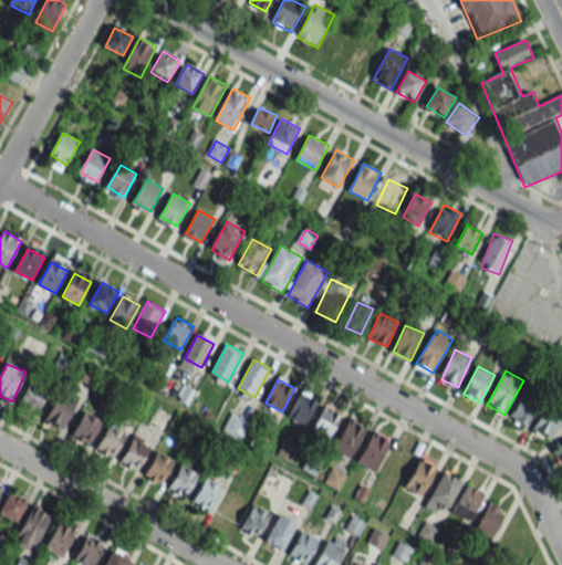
[(21,406),(38,414),(49,391),(32,383),(21,406)]
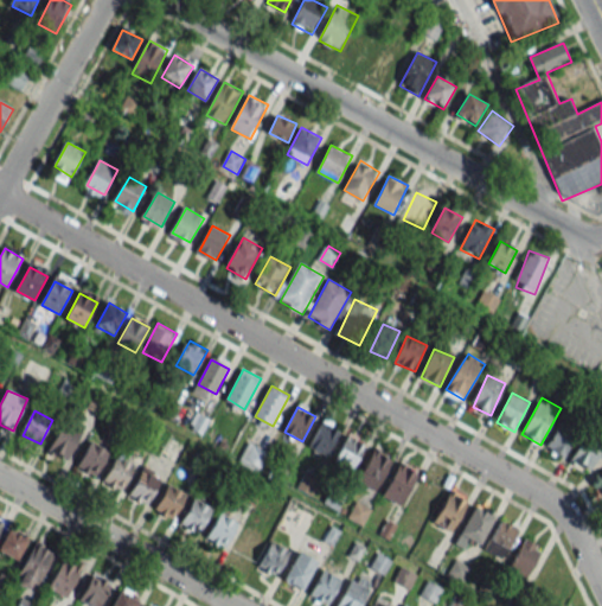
[(567,460),(582,431),(562,421),(548,450),(567,460)]
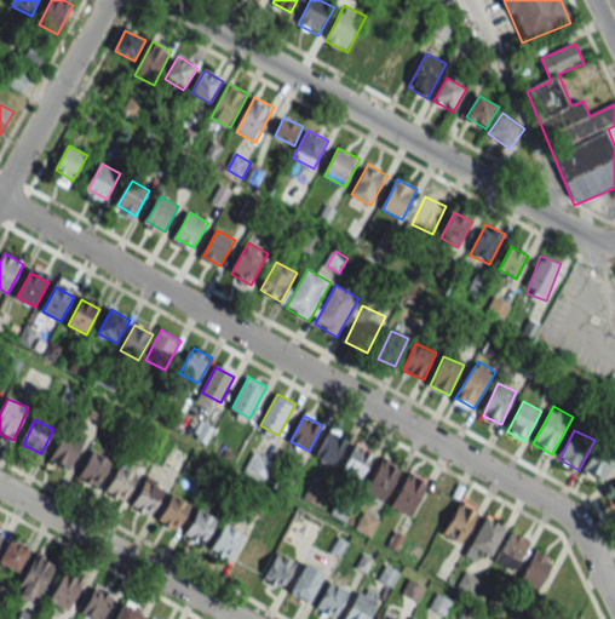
[(85,440),(65,431),(51,462),(70,470),(85,440)]
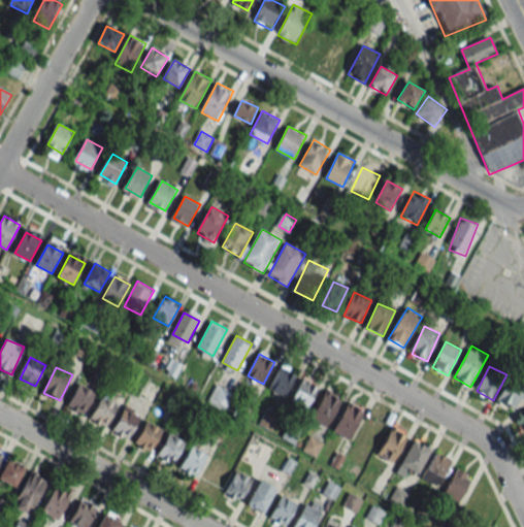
[(282,367),(297,375),(286,397),(270,389),(282,367)]
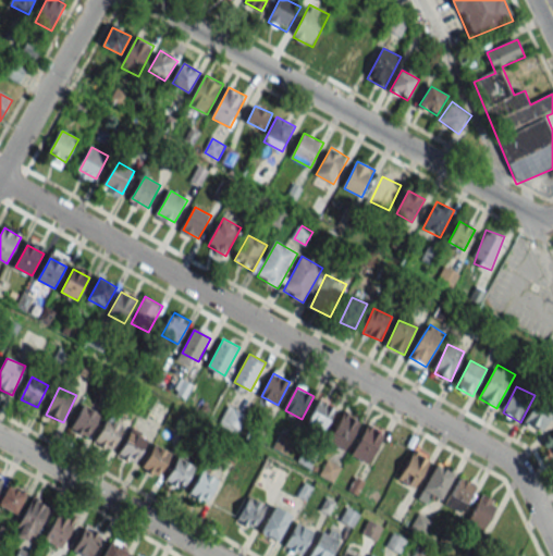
[(320,400),(336,410),(323,432),(307,423),(320,400)]
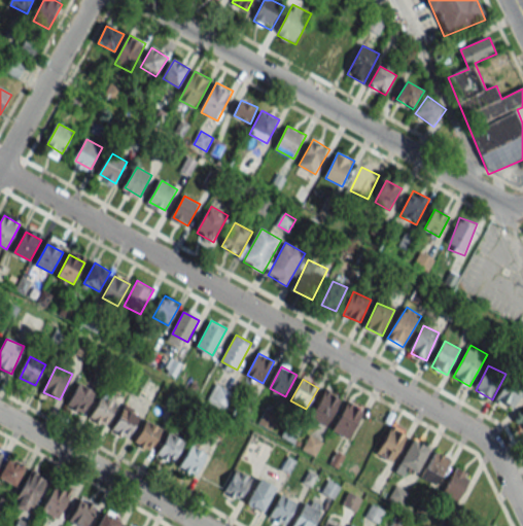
[(512,410),(522,394),(522,387),(510,379),(496,399),(512,410)]
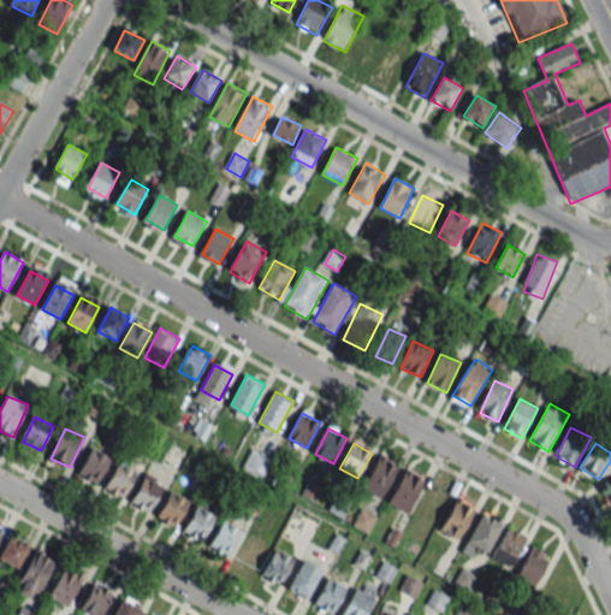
[(94,450),(112,460),(98,485),(81,474),(94,450)]
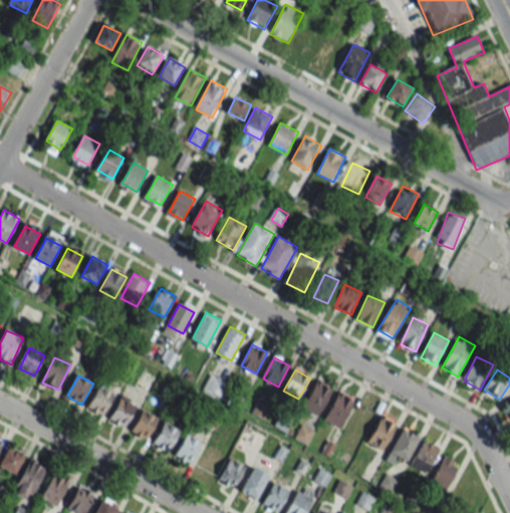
[(226,382),(213,375),(206,387),(220,395),(226,382)]
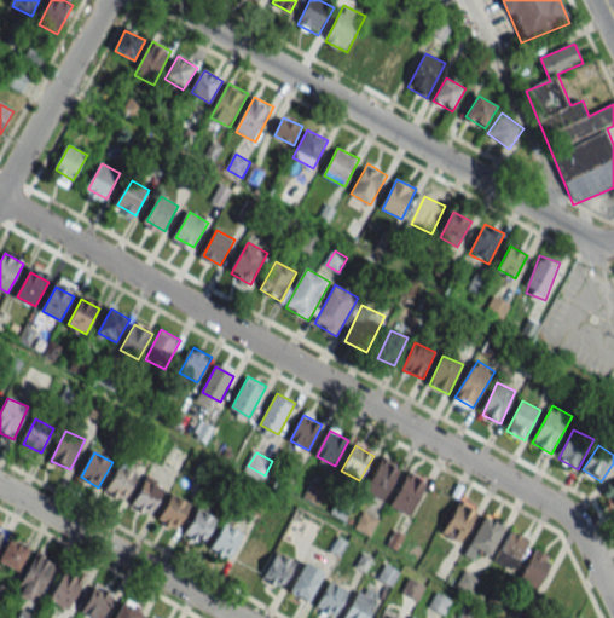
[(382,460),(400,469),(387,495),(369,485),(382,460)]
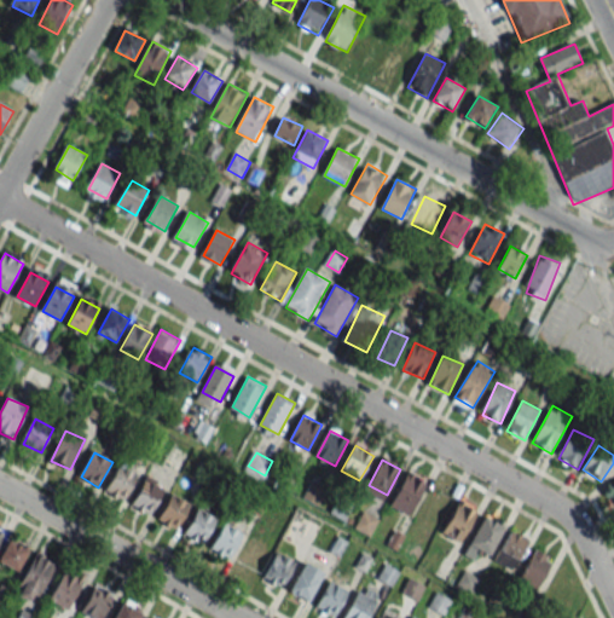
[(121,467),(139,477),(125,502),(106,492),(121,467)]
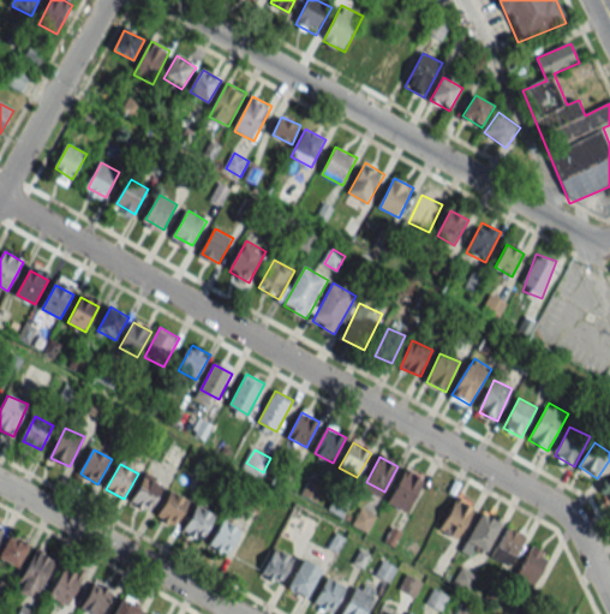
[(406,471),(424,481),(410,506),(392,495),(406,471)]
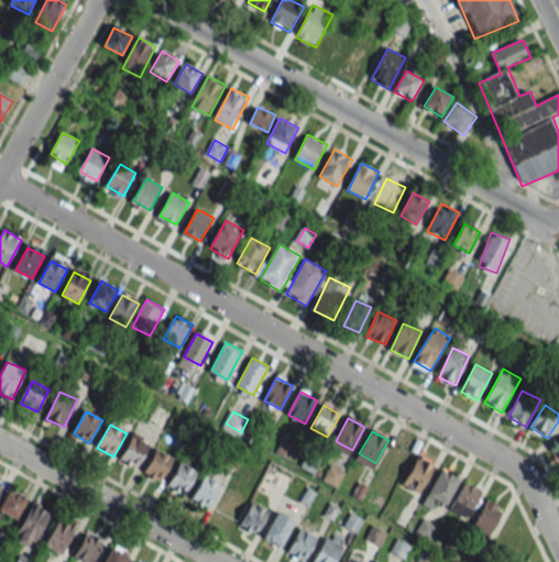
[(133,436),(150,445),(138,469),(121,459),(133,436)]
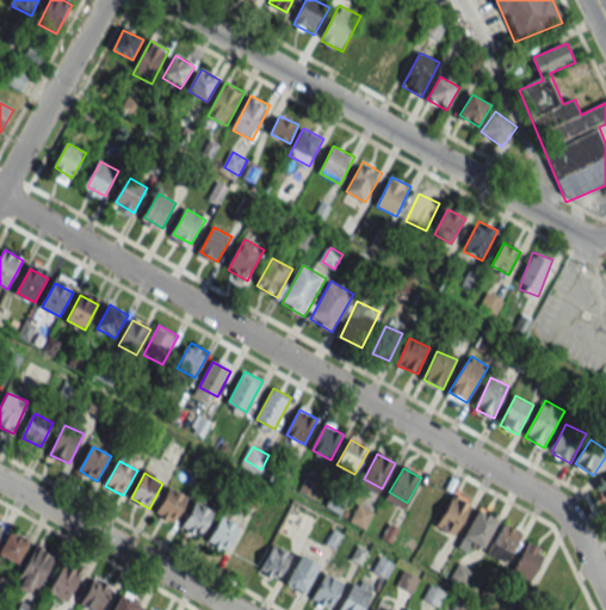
[(171,488),(189,498),(174,523),(158,513),(171,488)]
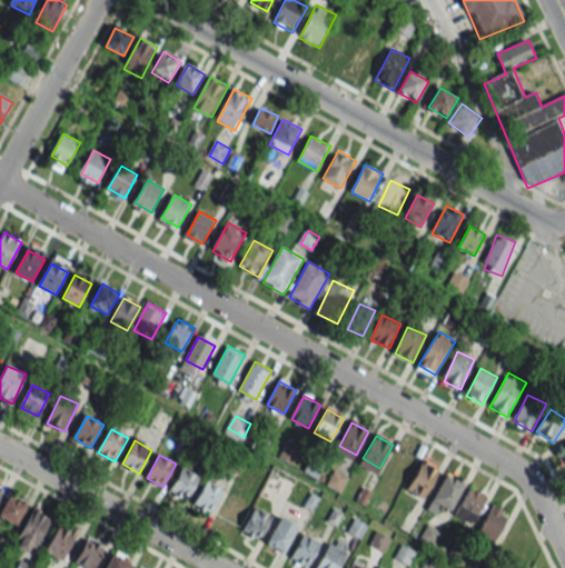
[(424,462),(440,471),(425,498),(408,489),(424,462)]
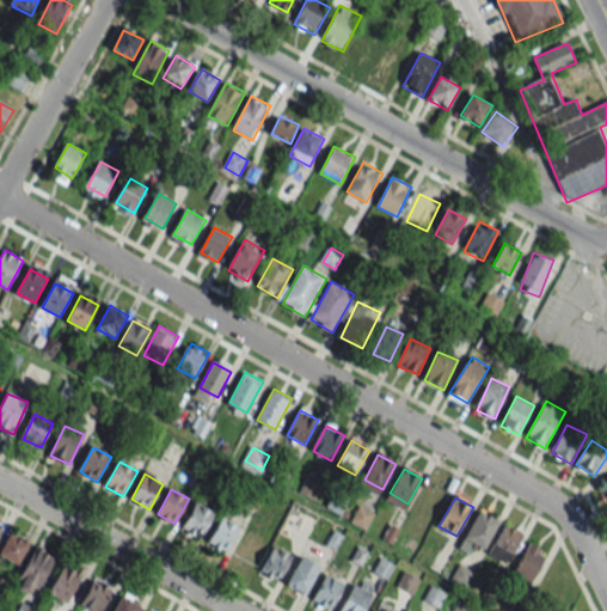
[(197,503),(215,513),(201,538),(183,527),(197,503)]
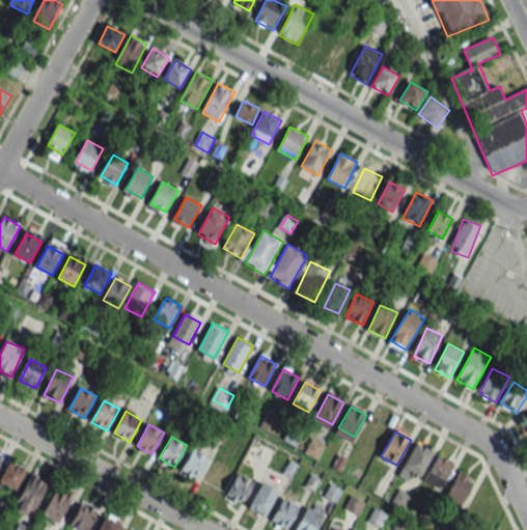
[(417,443),(433,451),(419,476),(404,468),(417,443)]
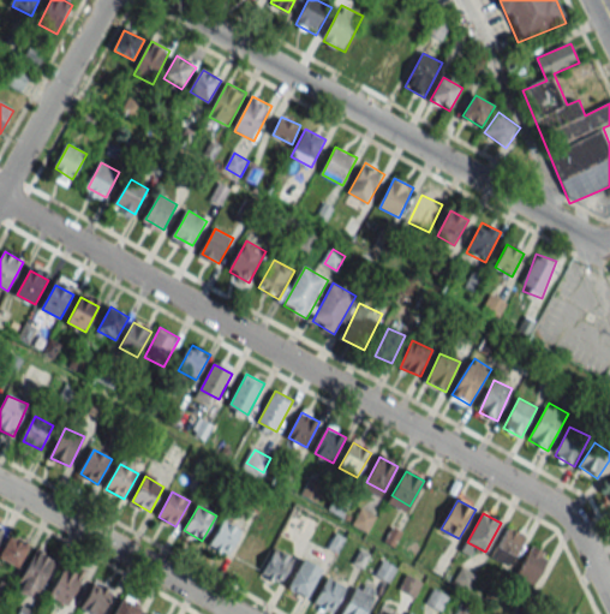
[(223,519),(241,530),(228,555),(210,544),(223,519)]
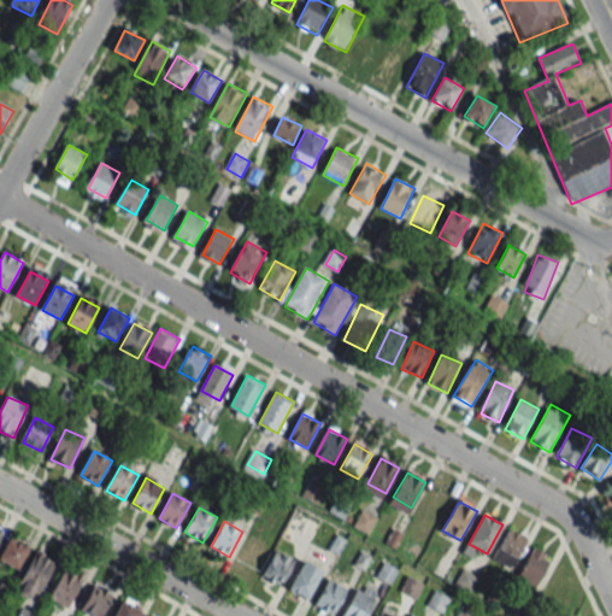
[(508,529),(527,539),(511,568),(493,558),(508,529)]
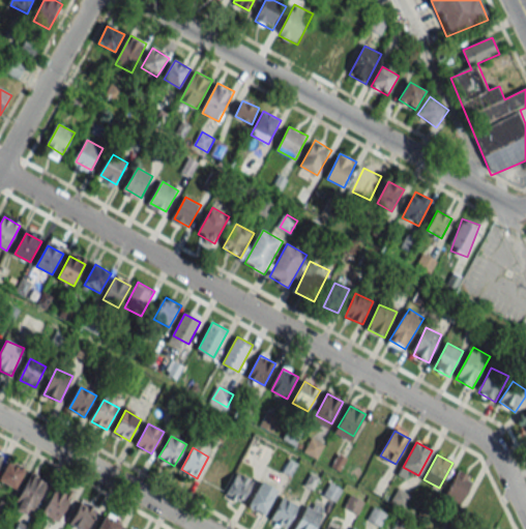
[(216,460),(231,468),(220,490),(204,481),(216,460)]
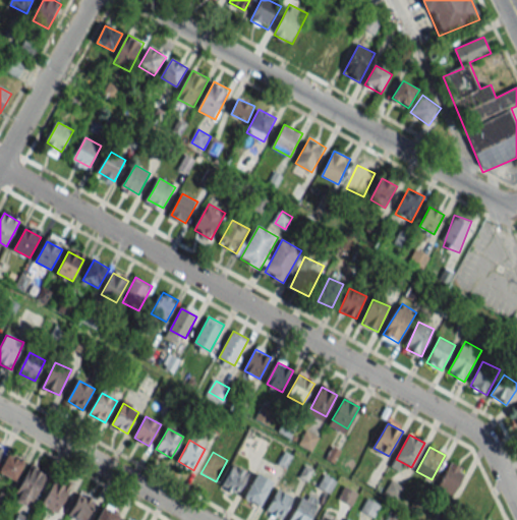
[(25,462),(9,454),(0,470),(0,472),(15,481),(25,462)]
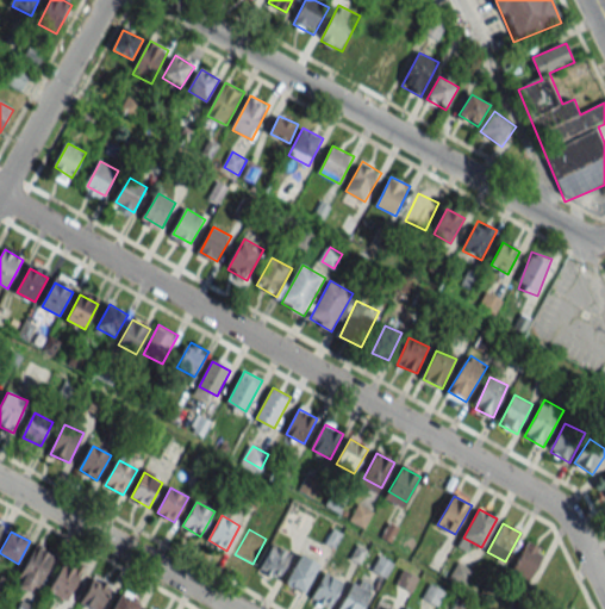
[(529,541),(542,548),(540,552),(544,554),(529,583),(511,572),(529,541)]
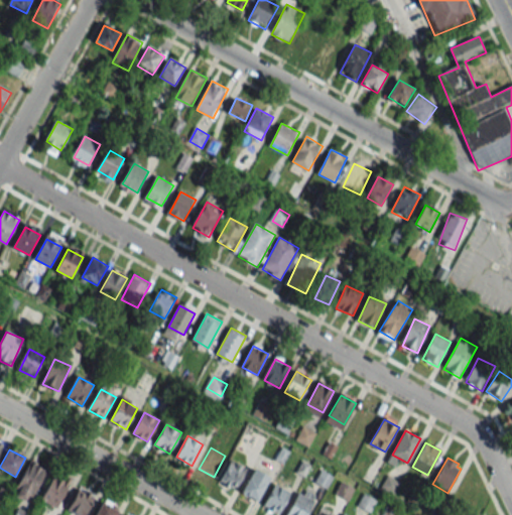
[(233,460),(248,468),(236,489),(221,481),(233,460)]
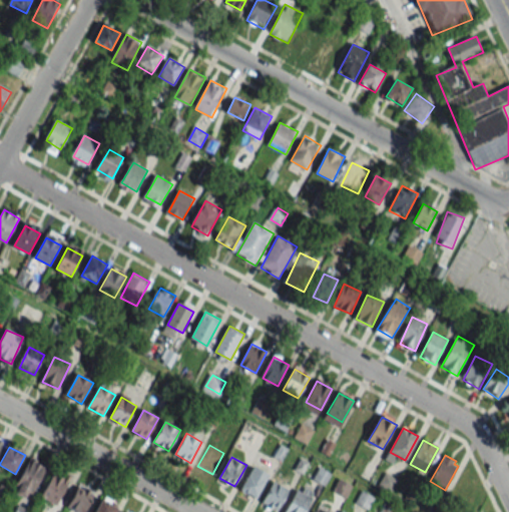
[(30,500),(46,468),(30,460),(14,492),(30,500)]
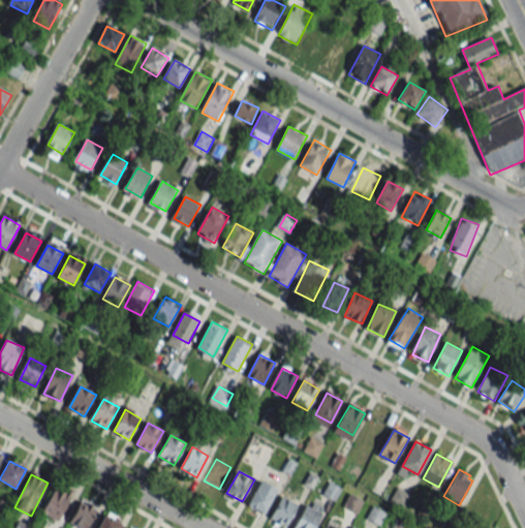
[(278,490),(260,482),(249,507),(267,516),(278,490)]
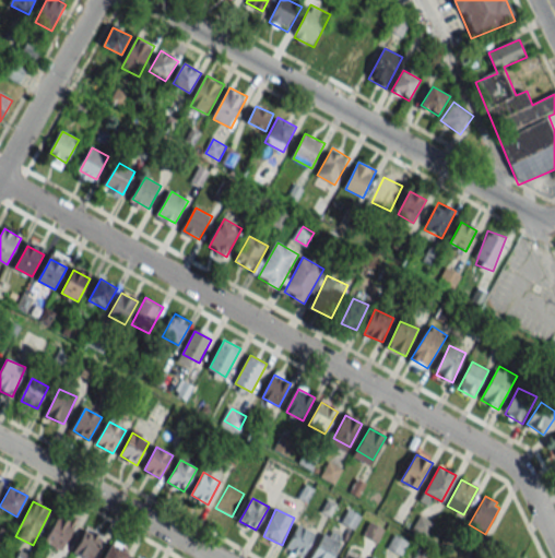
[(60,517),(77,525),(63,548),(47,539),(60,517)]
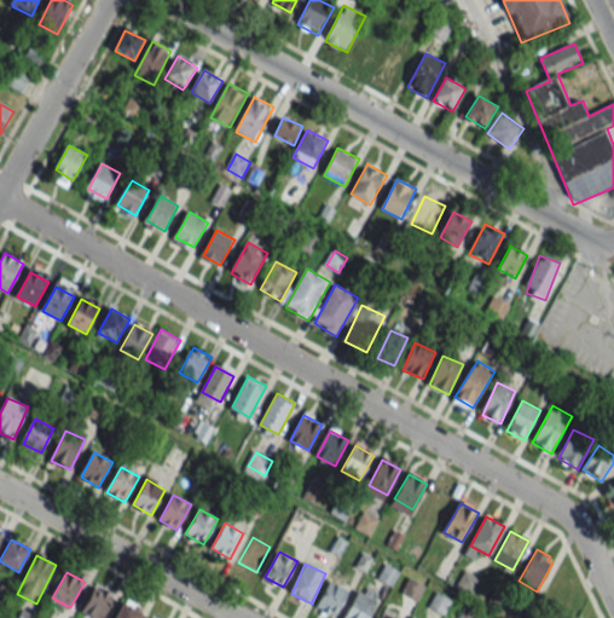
[(331,581),(349,591),(335,617),(318,606),(331,581)]
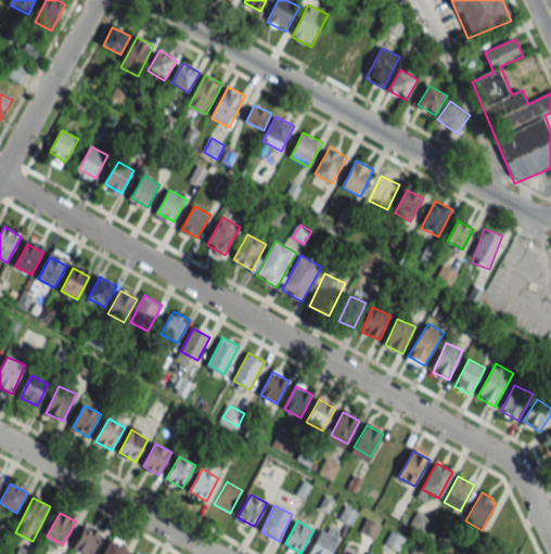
[(515,529),(499,522),(491,538),(507,545),(515,529)]
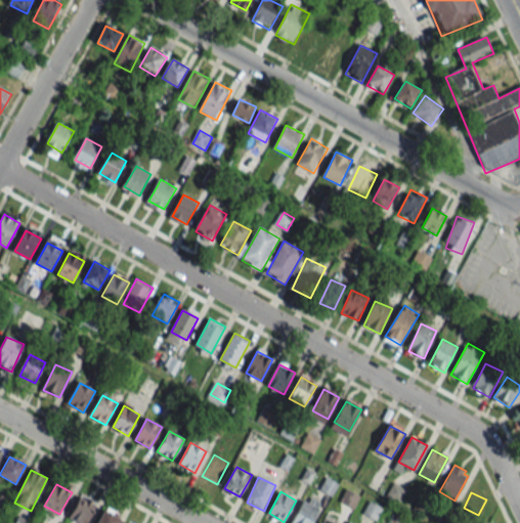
[(82,496),(97,505),(87,522),(79,522),(70,518),(82,496)]
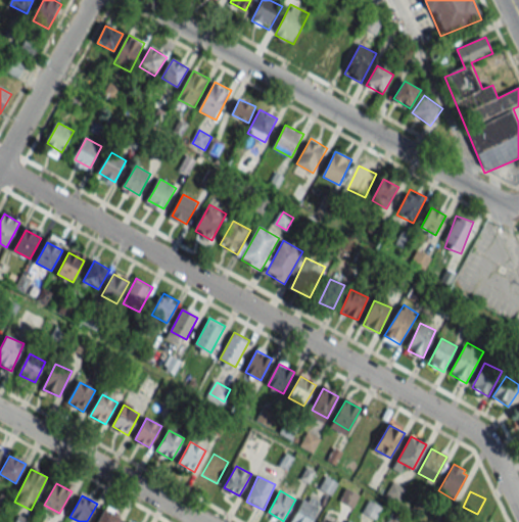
[(291,521),(303,501),(319,509),(312,521),(291,521)]
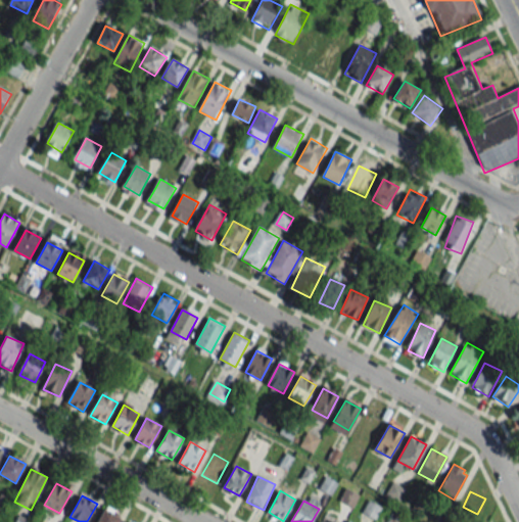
[(120,521),(123,515),(106,507),(98,521),(120,521)]
